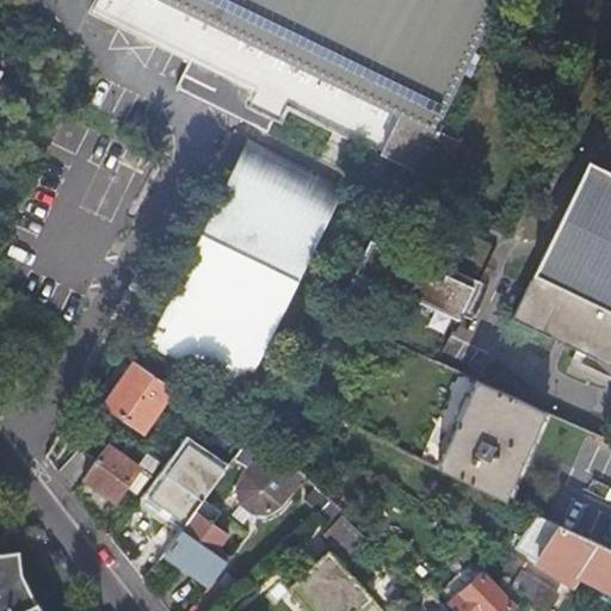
[(213,65),(205,79),(201,88),(251,112),(255,103),(287,118),(294,104),(445,178),(464,141),(445,131),(450,123),(445,121),(505,0),(103,0),(99,8),(213,65)]
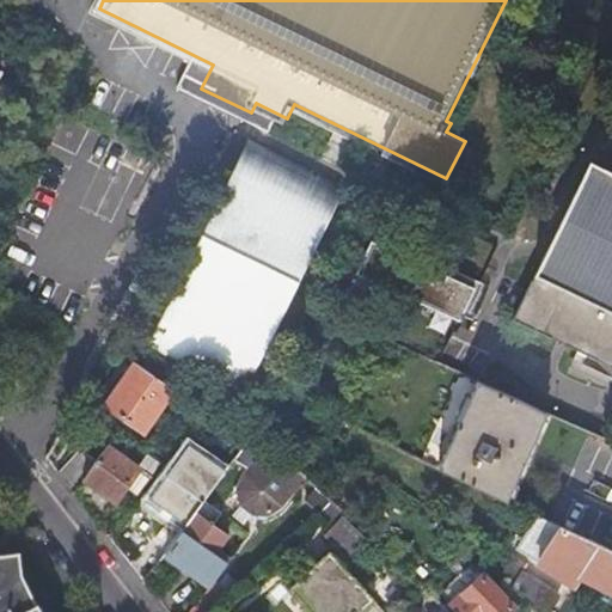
[(347,185),(244,147),(172,342),(275,380),(347,185)]
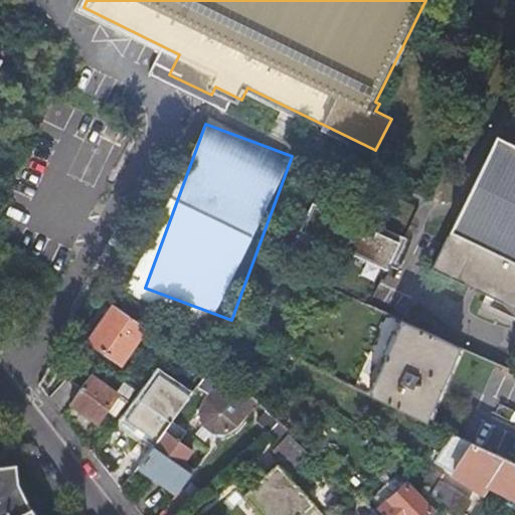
[(514,146),(495,137),(444,243),(431,270),(514,310),(514,146)]
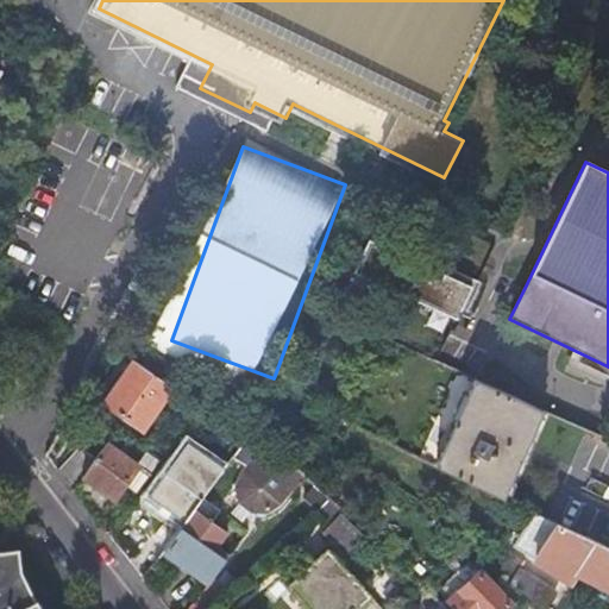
[(363,272),(465,321),(481,289),(378,240),(363,272)]
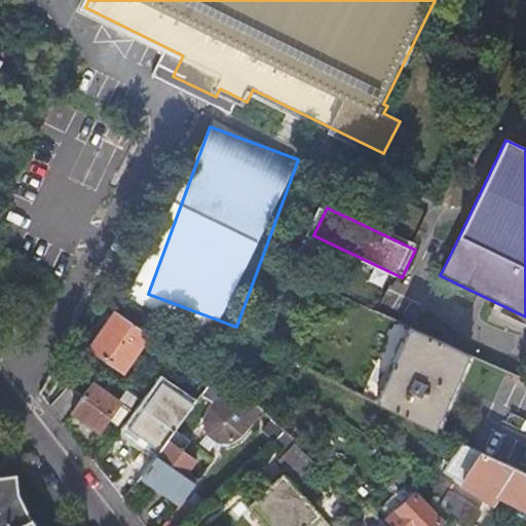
[(121,364),(146,328),(115,307),(114,306),(89,342),(121,364)]
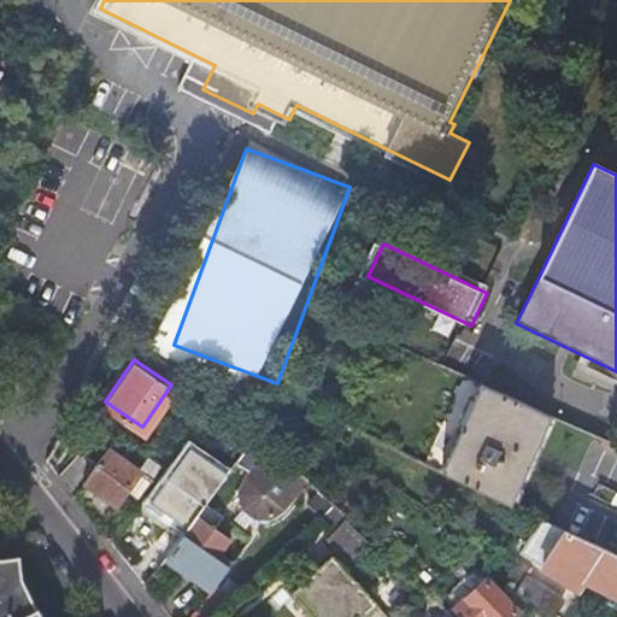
[(548,413),(491,387),(450,475),(505,504),(517,509),(559,419),(548,413)]
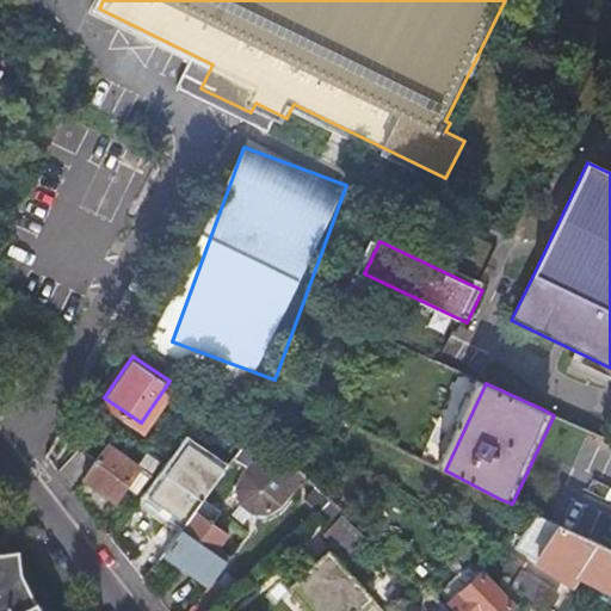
[(190,413),(199,401),(179,388),(171,400),(190,413)]
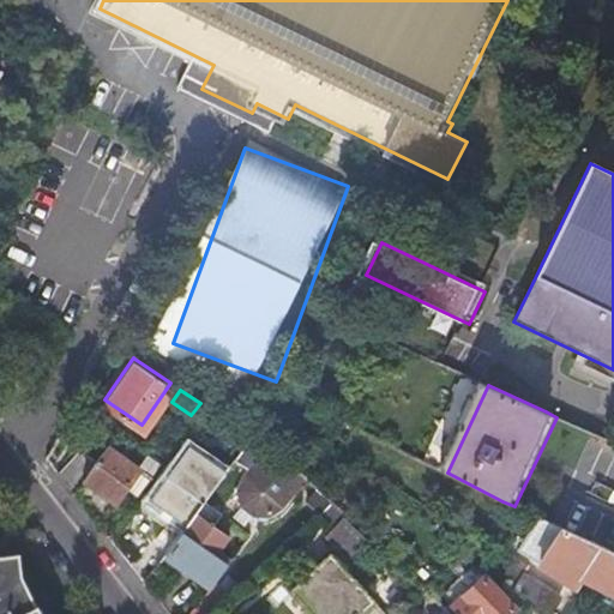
[(312,434),(299,427),(286,461),(296,469),(312,434)]
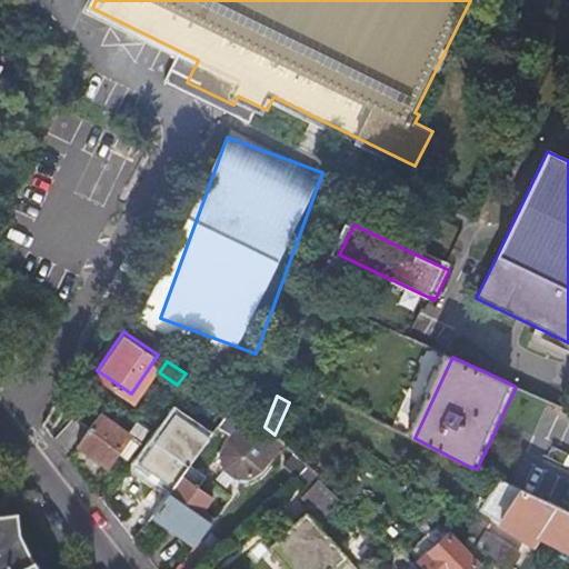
[(188,461),(210,431),(175,406),(131,467),(150,480),(153,476),(170,487),(186,466),(188,461)]
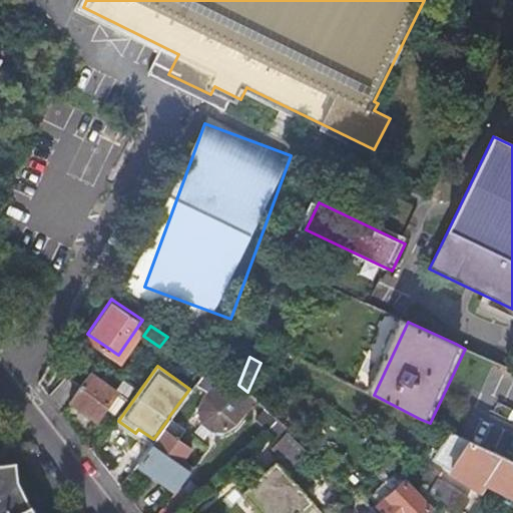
[(60,370),(46,392),(63,413),(81,384),(60,370)]
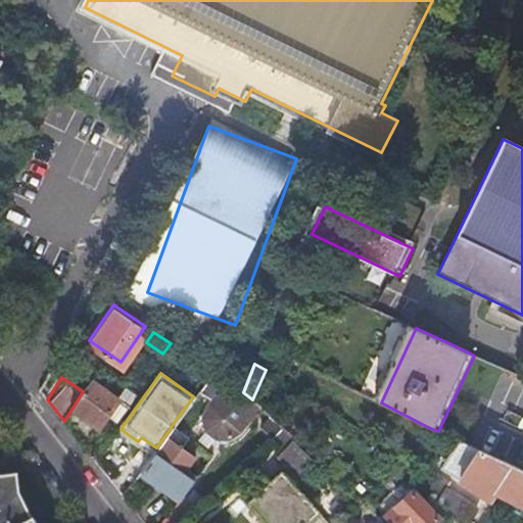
[(114,393),(91,379),(83,391),(64,421),(67,426),(73,431),(83,444),(114,393)]
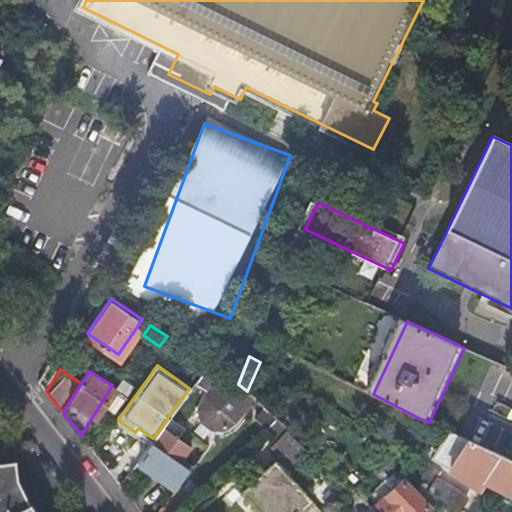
[(247,391),(238,384),(228,378),(219,371),(204,395),(202,407),(204,419),(214,426),(229,424),(240,414),(253,395),(247,391)]
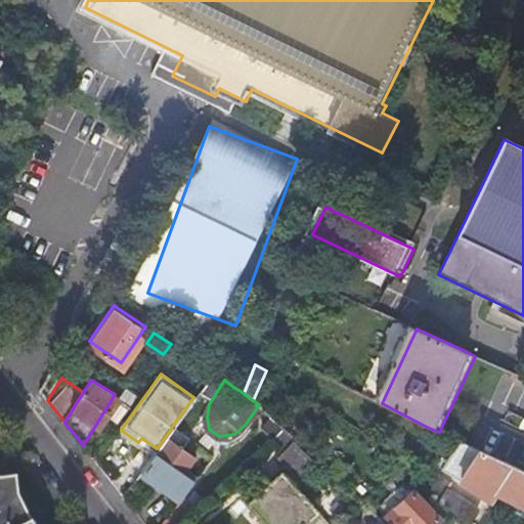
[(288,424),(269,411),(260,423),(276,434),(288,424)]
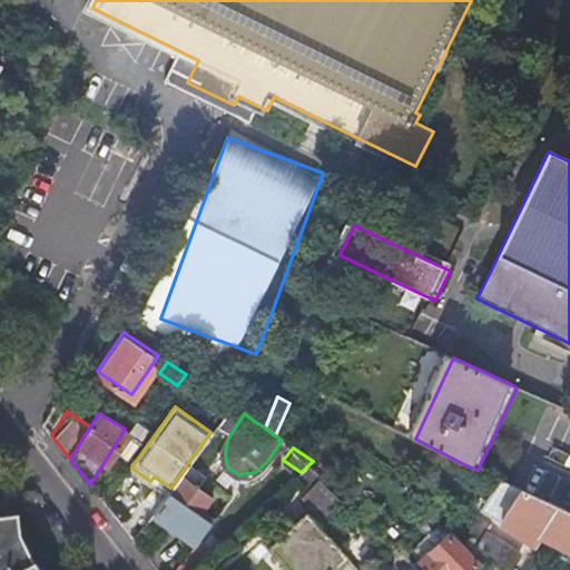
[(313,461),(301,472),(311,484),(302,493),(323,517),(344,497),(313,461)]
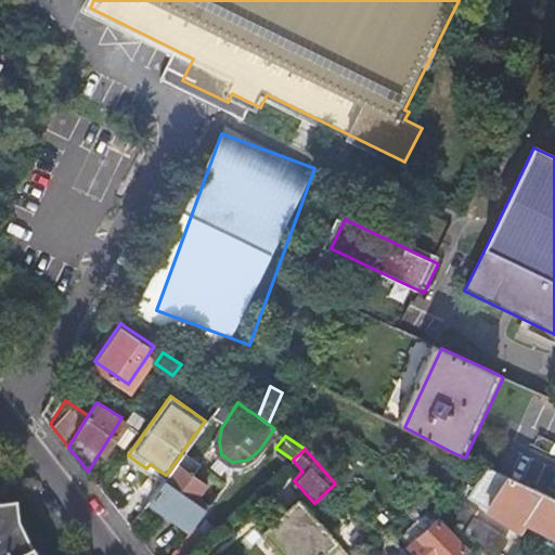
[(166,475),(151,494),(195,525),(199,517),(210,501),(198,493),(204,485),(186,474),(194,463),(181,454),(166,475)]
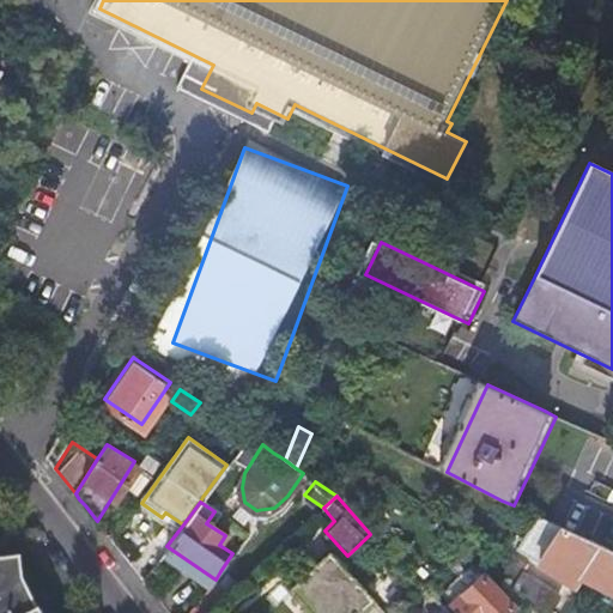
[(612,550),(558,526),(536,565),(575,584),(581,575),(612,590),(612,553),(612,550)]
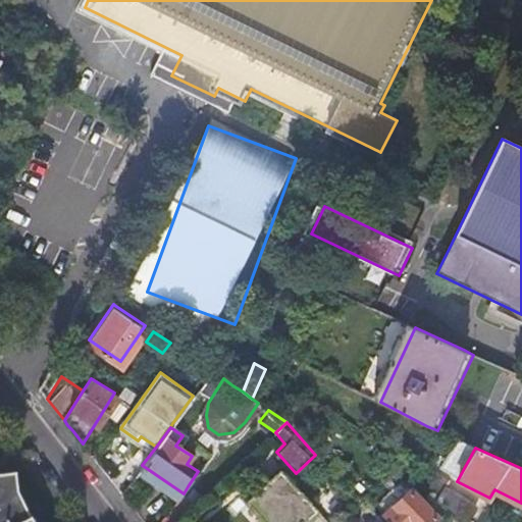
[(321,480),(331,472),(319,460),(310,468),(321,480)]
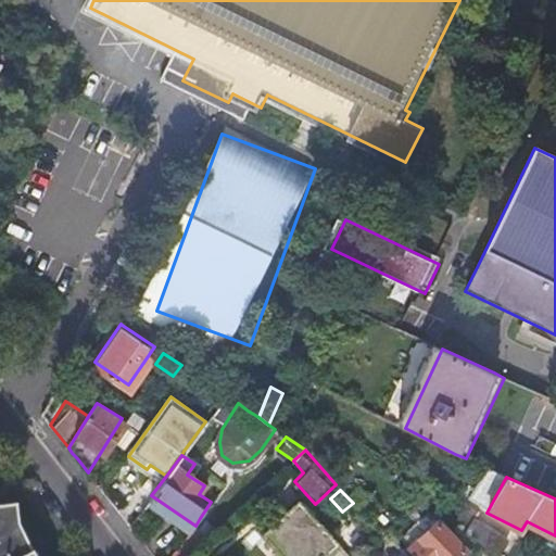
[(346,555),(299,501),(262,532),(281,555),(346,555)]
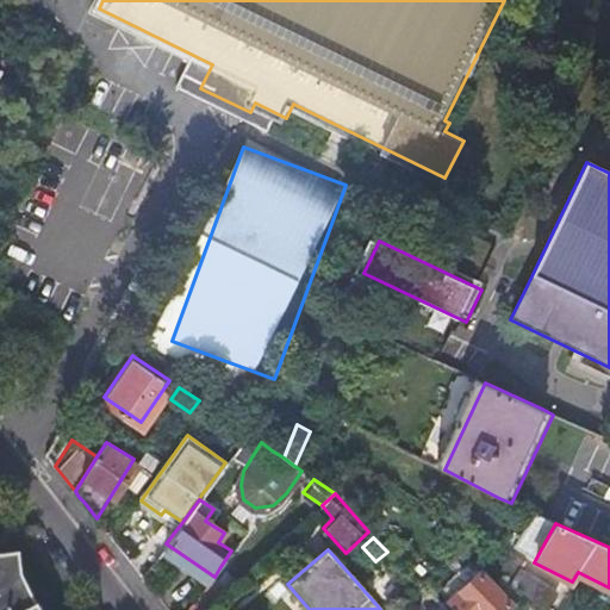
[(0,609),(35,609),(20,583),(16,555),(0,558),(0,609)]
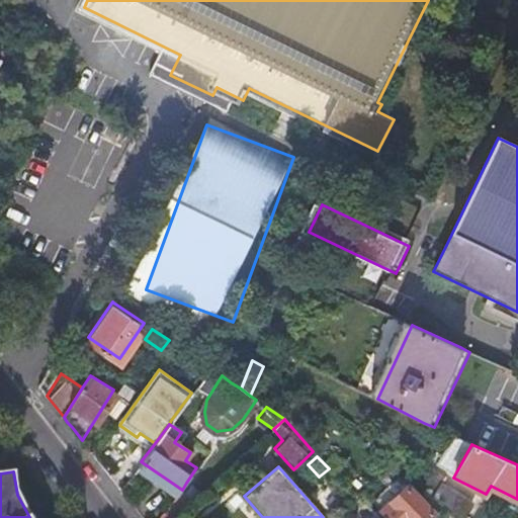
[(403,484),(376,512),(381,517),(403,517),(404,517),(424,517),(431,511),(403,484)]
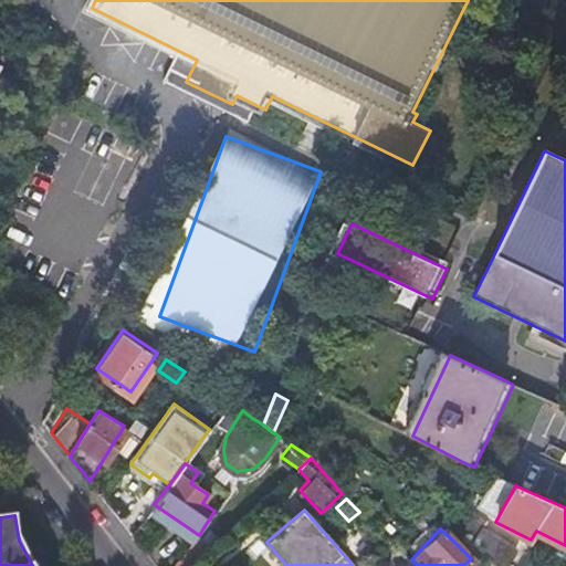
[(505,565),(515,552),(478,530),(469,544),(502,565),(505,565)]
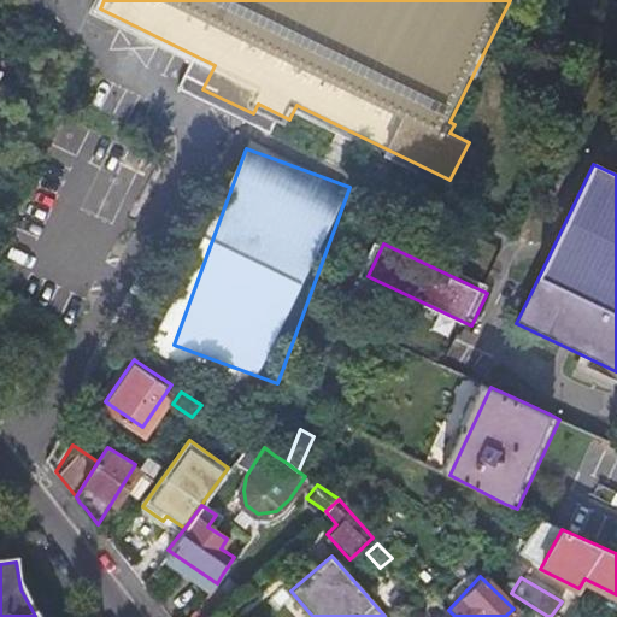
[(235,597),(217,583),(205,600),(204,601),(216,615),(235,597)]
